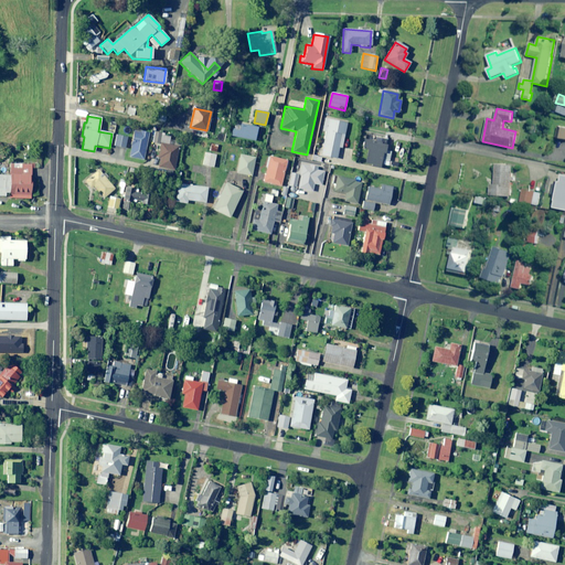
[(345,124),(324,119),(322,131),(326,132),(320,156),(336,159),(338,147),(341,148),(345,124)]
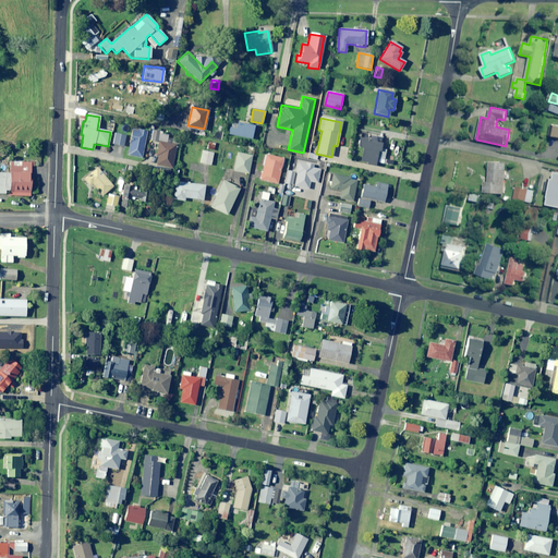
[(253,126),(237,123),(235,129),(229,128),(228,135),(251,140),(253,126)]
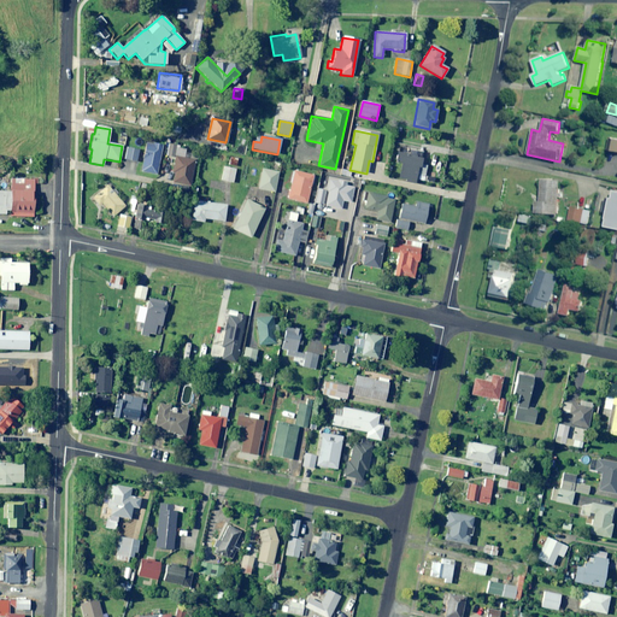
[(163,144),(146,140),(140,172),(157,176),(163,144)]
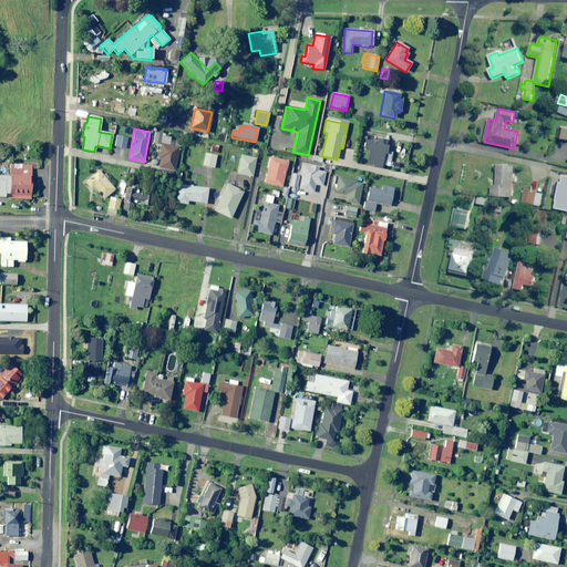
[(382,143),(387,144),(388,136),(375,134),(374,142),(382,143)]
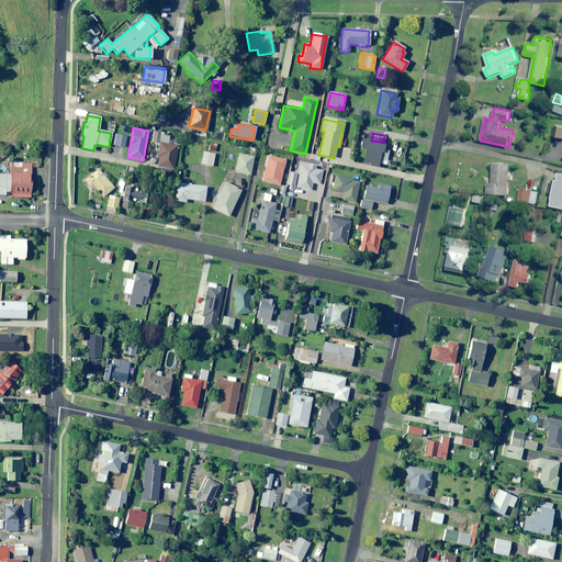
[(125,136),(115,135),(113,146),(124,147),(125,136)]
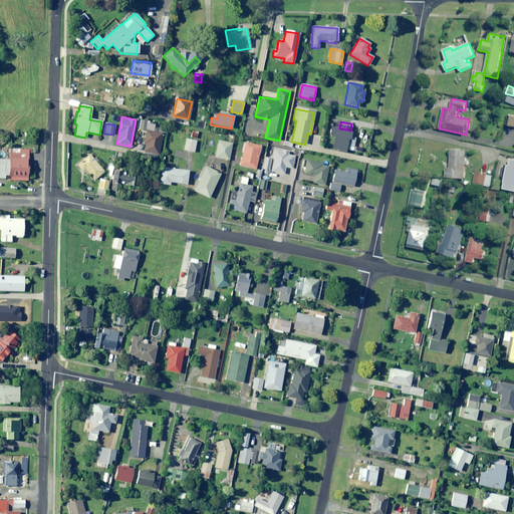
[(339,129),(330,126),(328,136),(333,137),(331,149),(337,151),(336,152),(345,153),(345,150),(352,151),(355,139),(350,138),(351,133),(346,132),(346,130),(339,129)]
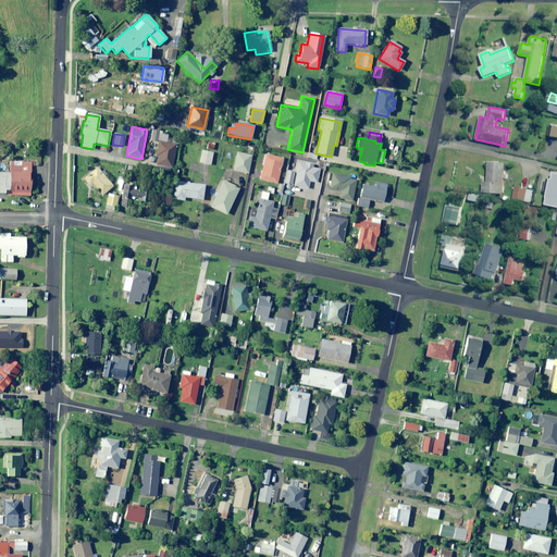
[(175,145),(157,141),(155,156),(157,156),(156,165),(164,166),(163,173),(170,174),(175,145)]
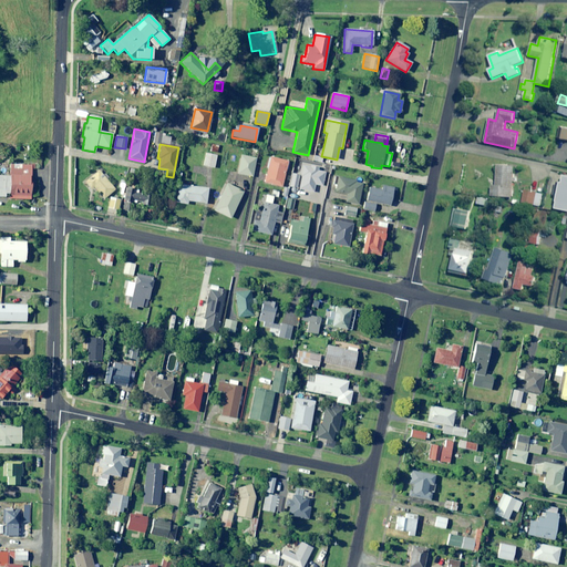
[(216,156),(205,154),(203,166),(214,168),(216,156)]
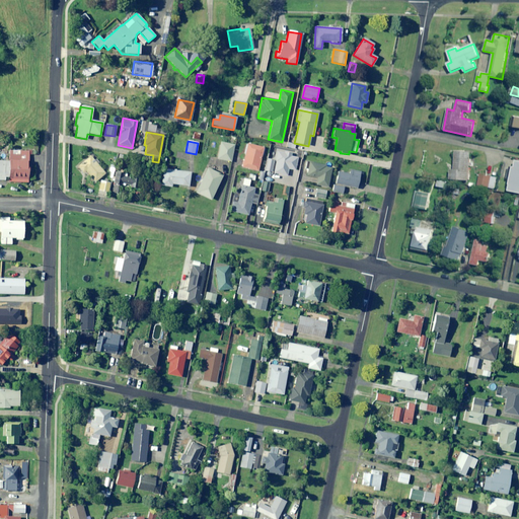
[(233,145),(219,143),(216,159),(230,162),(233,145)]
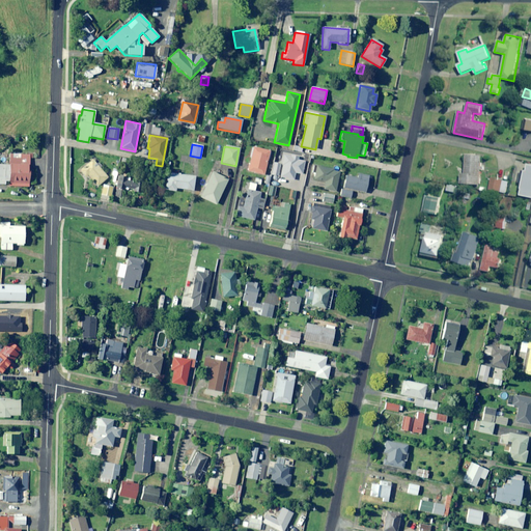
[(270,151),(253,147),(247,171),(263,175),(270,151)]
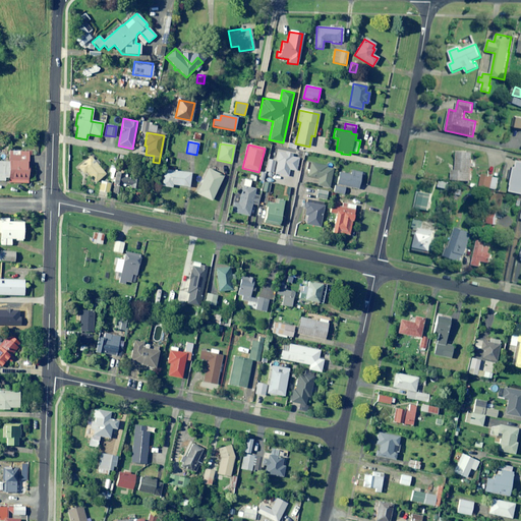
[(0,181),(21,183),(23,149),(0,148),(0,181)]
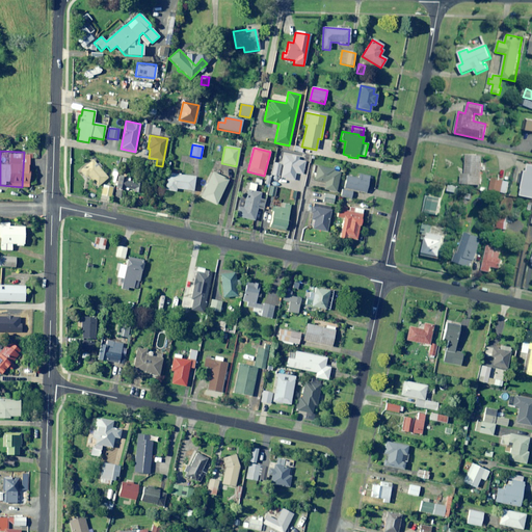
[(483,157),(467,156),(466,156),(464,156),(464,157),(463,157),(462,158),(462,159),(462,160),(462,161),(463,162),(464,163),(466,163),(467,163),(466,176),(461,175),(461,184),(481,185),(483,157)]
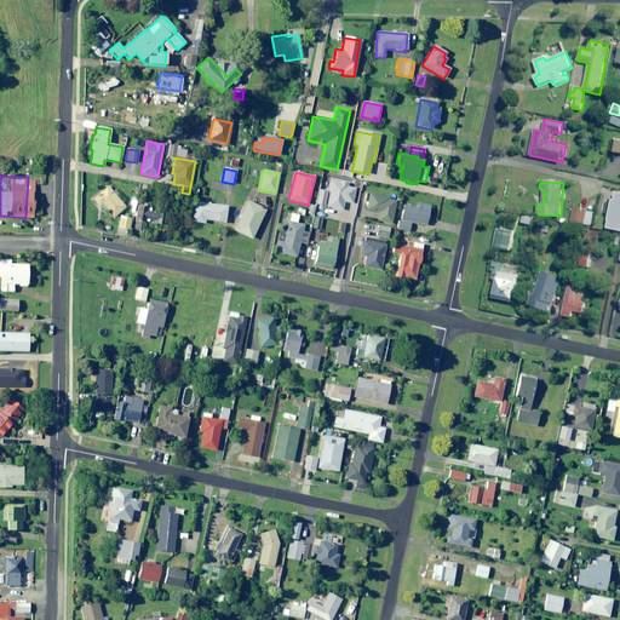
[(116,196),(119,195),(114,189),(112,191),(108,187),(92,199),(99,207),(102,205),(113,218),(125,207),(116,196)]
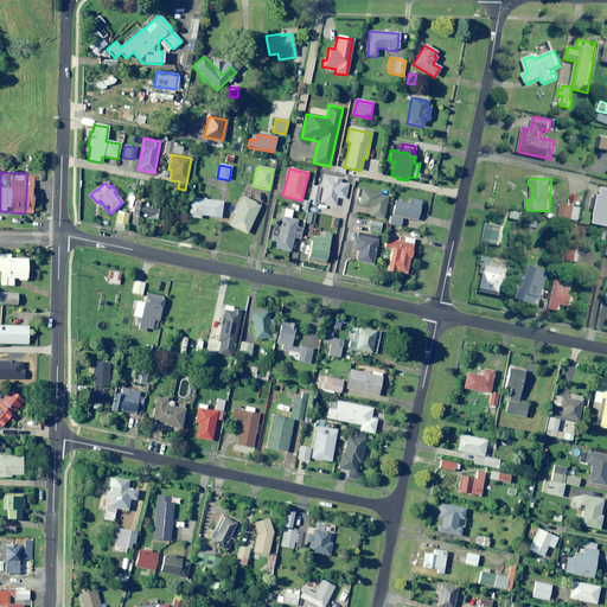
[(606,189),(604,187),(601,196),(600,195),(594,223),(606,225),(606,189)]
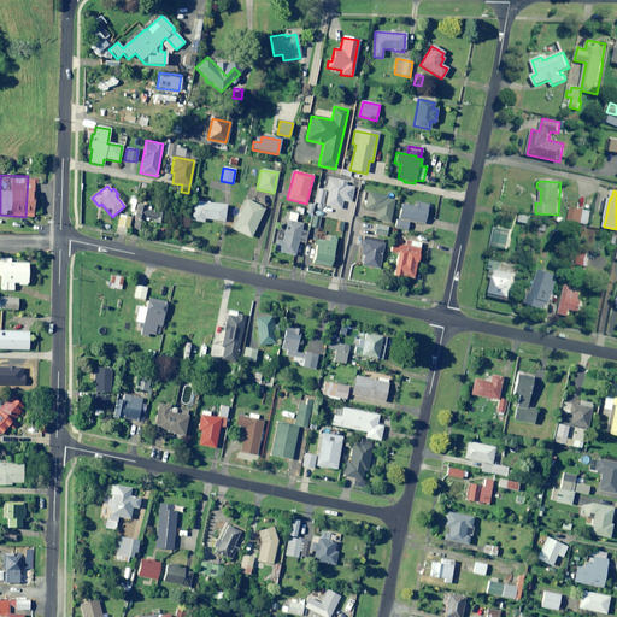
[(368,193),(364,210),(377,212),(375,221),(388,223),(394,198),(394,197),(394,195),(393,195),(393,194),(392,194),(391,193),(389,193),(389,194),(388,194),(387,195),(387,197),(368,193)]
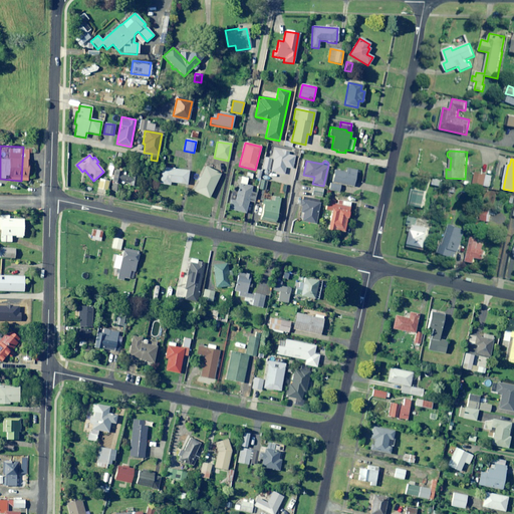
[(188,172),(162,168),(160,184),(170,186),(170,183),(186,185),(188,172)]
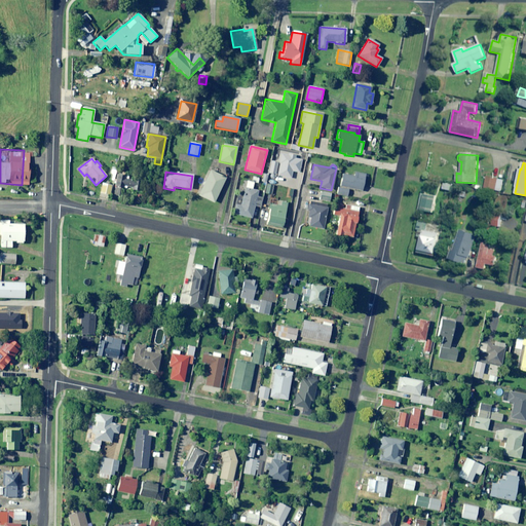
[(224,181),(209,173),(197,195),(213,203),(224,181)]
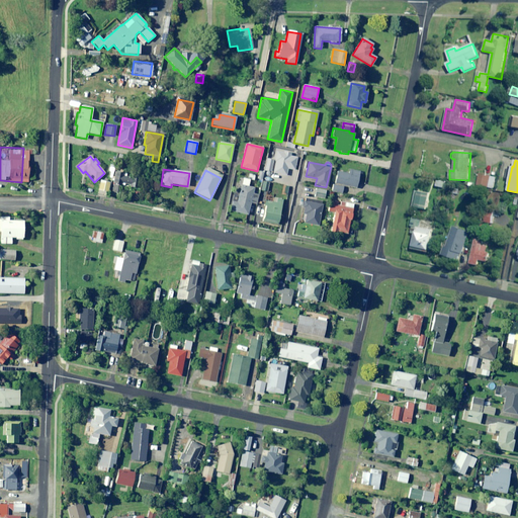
[(358,172),(349,170),(348,174),(337,171),(332,192),(341,194),(343,185),(355,188),(358,172)]
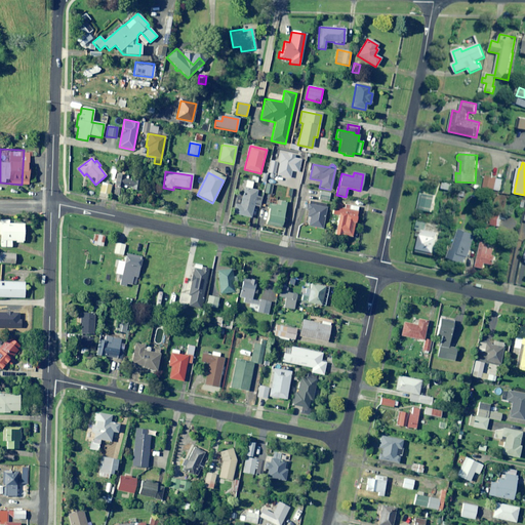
[(114,184),(114,187),(113,196),(119,197),(120,188),(139,191),(142,176),(135,176),(135,179),(127,178),(127,175),(111,173),(110,180),(113,180),(113,184),(114,184)]
